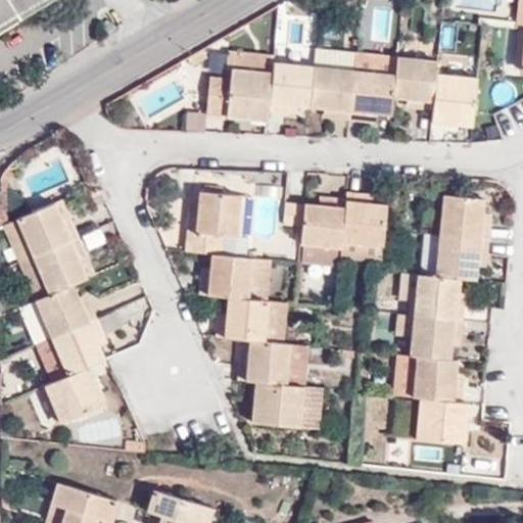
[(32,0),(0,19),(0,28),(45,0),(32,0)]
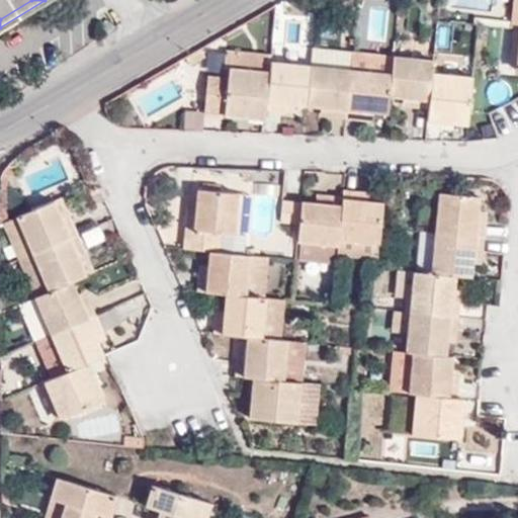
[(0,0),(0,19),(31,0),(0,0)]
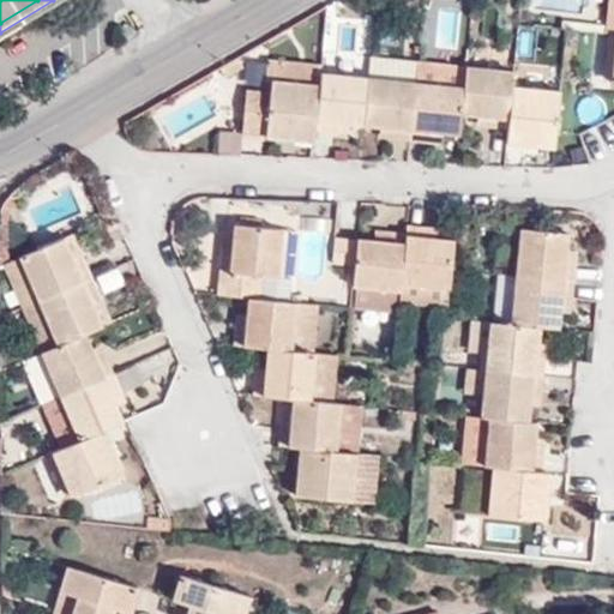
[(613,32),(608,32),(603,79),(612,80),(613,54),(613,32)]
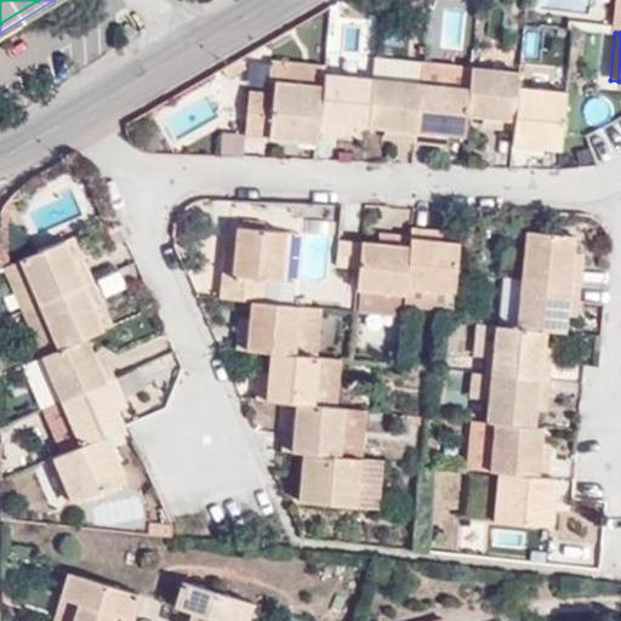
[(292,127),(291,138),(317,142),(318,131),(324,70),(325,64),(271,60),(268,79),(274,80),(274,91),(267,90),(249,90),(245,134),(269,136),(269,126),(292,127)]
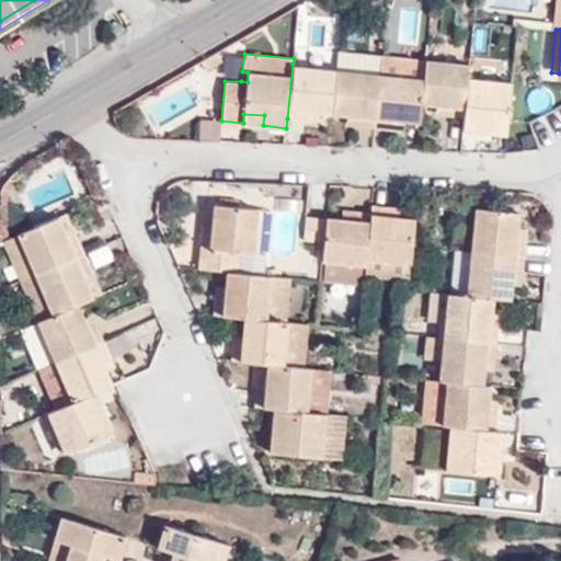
[(338,58),(294,55),(294,58),(293,64),(336,68),(338,58)]
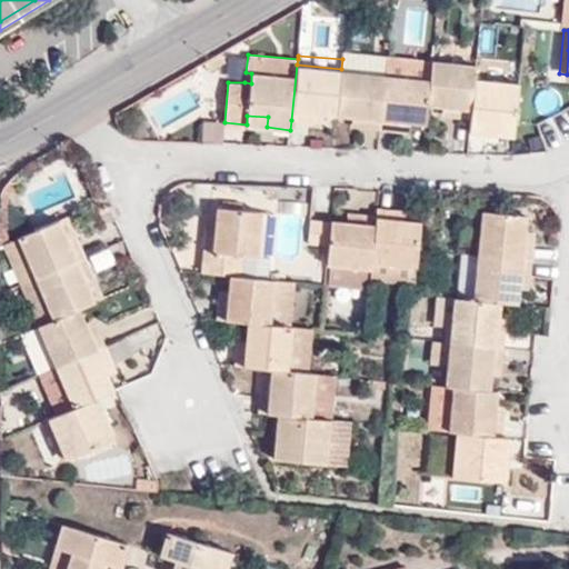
[(432,59),(388,58),(387,63),(386,75),(430,79),(432,59)]
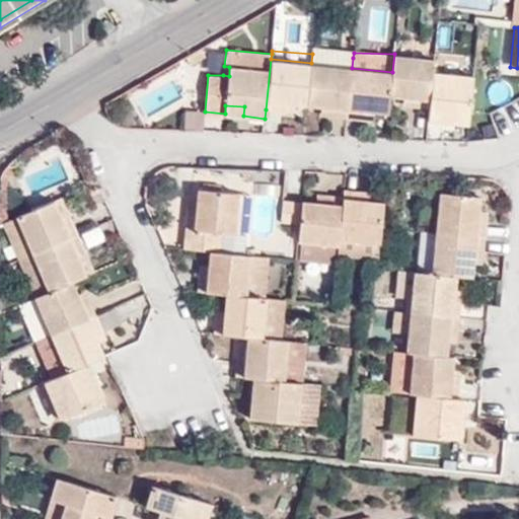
[(352,68),(353,58),(312,54),(311,63),(352,68)]
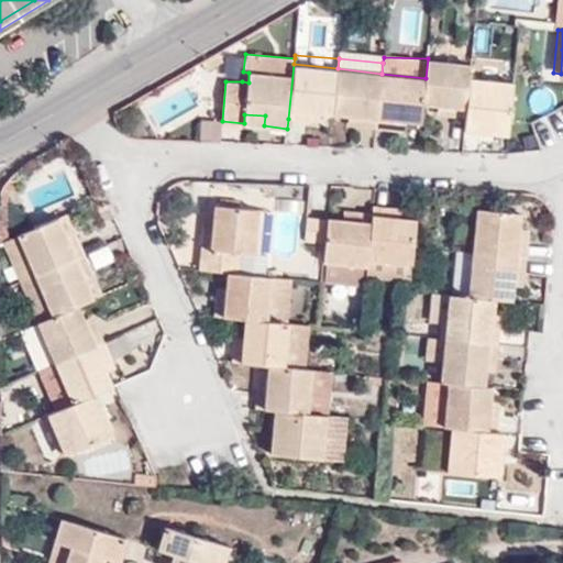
[(470,76),(471,64),(428,58),(426,78),(423,103),(439,105),(444,106),(444,116),(465,118),(470,76)]
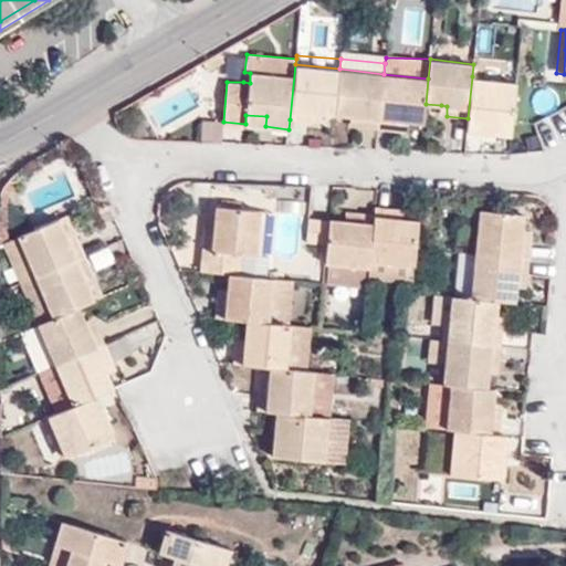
[(517,65),(474,61),(472,76),(516,82),(517,65)]
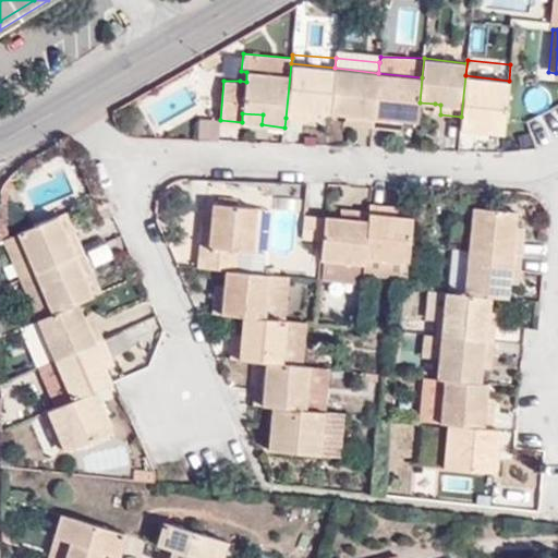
[(310,111),(315,111),(330,113),(335,68),(291,63),(286,118),(307,120),(310,111)]
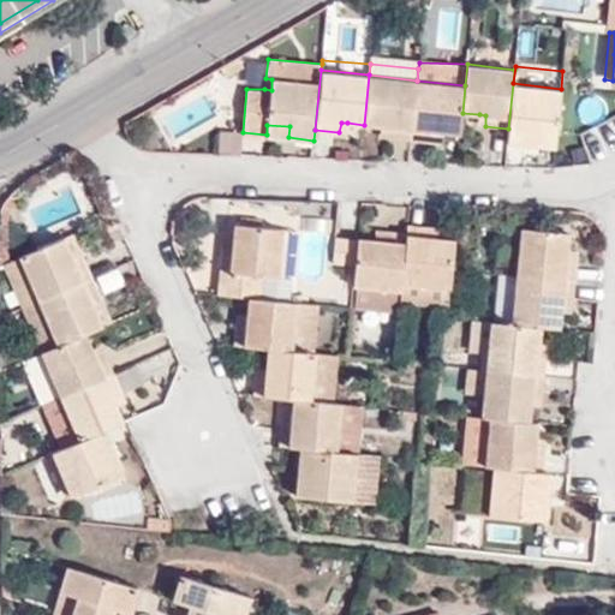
[(411,139),(417,81),(369,75),(364,125),(381,126),(387,127),(387,136),(411,139)]
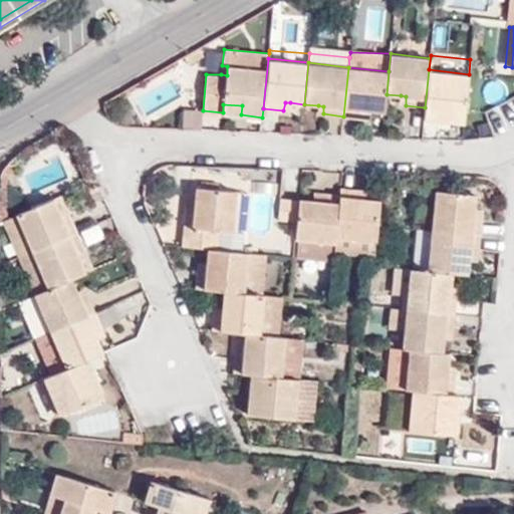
[(387,94),(389,71),(348,67),(343,116),(363,118),(364,110),(369,111),(384,112),(387,94)]
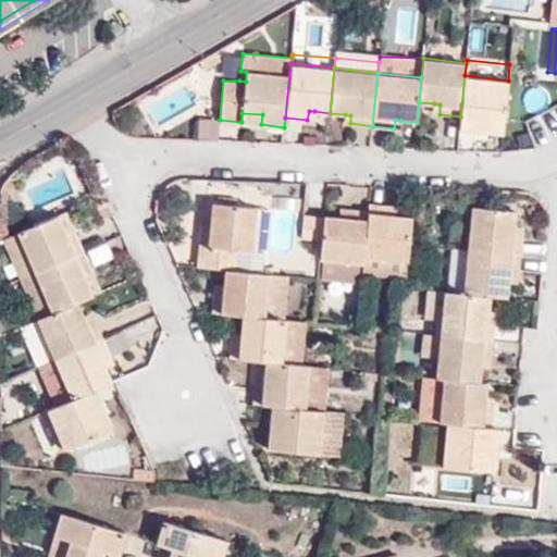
[(465,75),(460,116),(459,127),(481,131),(482,121),(504,122),(508,81),(465,75)]
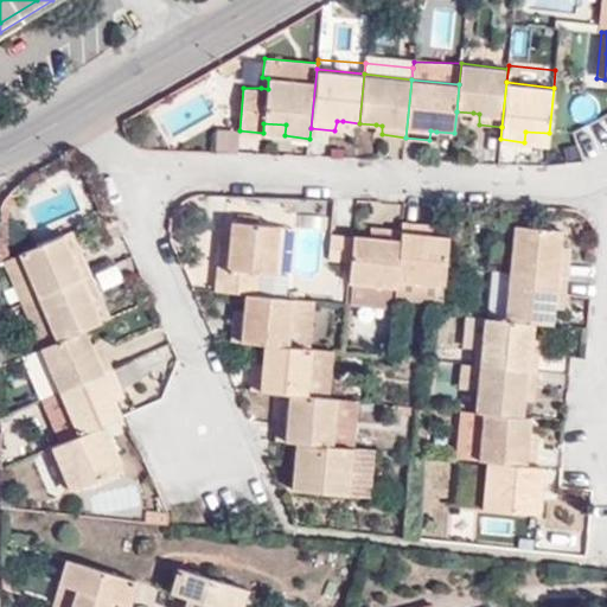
[(263,133),(285,135),(286,125),(263,123),(263,133)]
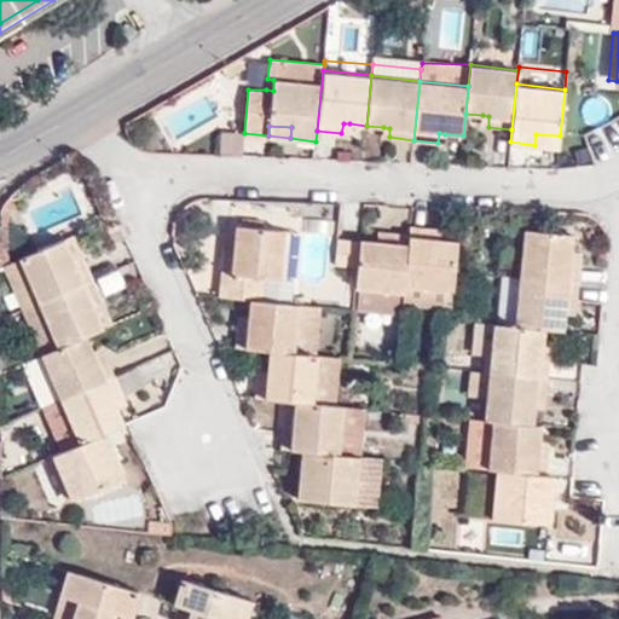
[(536,134),(534,145),(559,148),(560,136),(536,134)]
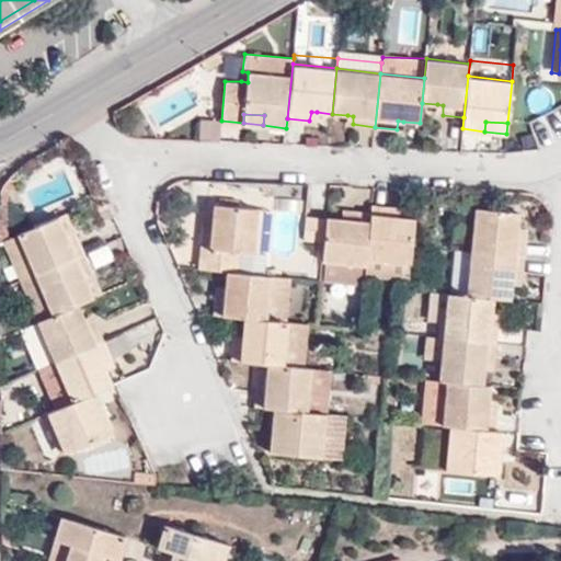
[(220,140),(220,124),(201,124),(201,140),(220,140)]
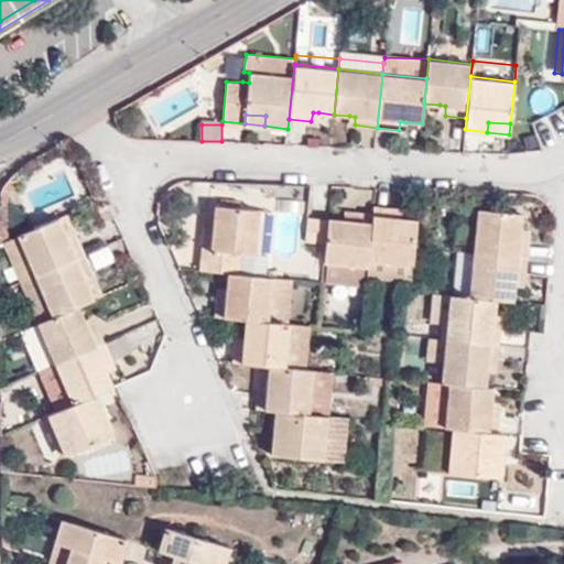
[(9,179),(3,190),(0,199),(0,205),(8,205),(9,191),(18,191),(19,180),(9,179)]
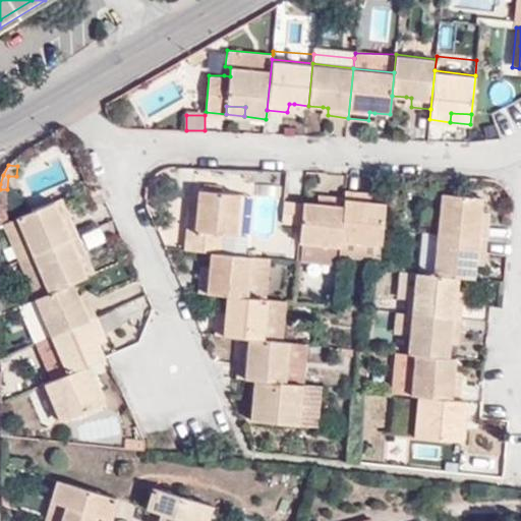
[(16,200),(26,196),(20,184),(11,188),(16,200)]
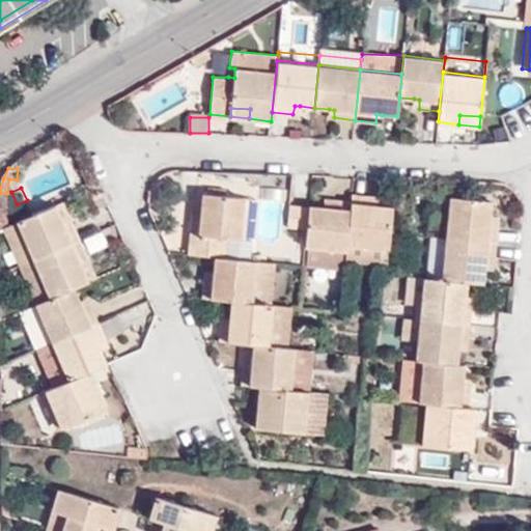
[(108,204),(102,191),(93,194),(100,208),(108,204)]
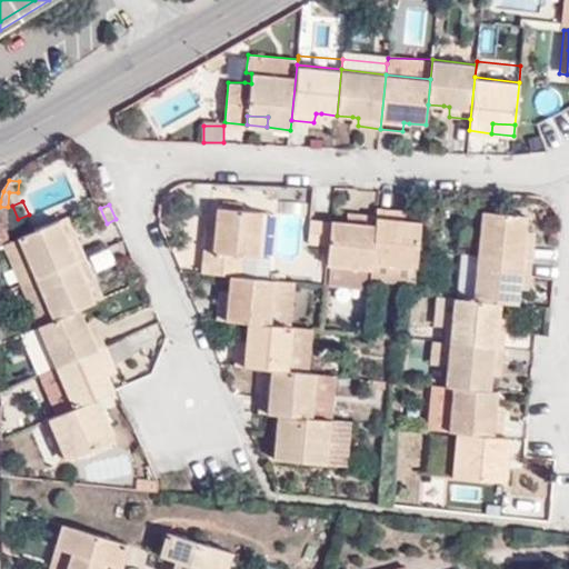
[(415,285),(418,249),(420,221),(406,220),(399,219),(400,209),(377,207),(376,215),(371,269),(370,279),(415,285)]
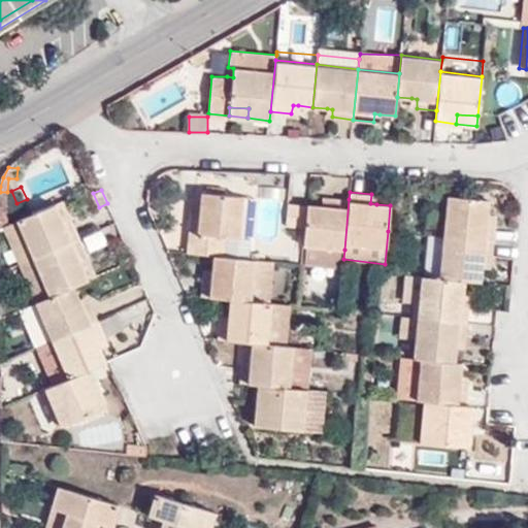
[(199,212),(190,211),(186,254),(212,257),(223,258),(225,236),(238,237),(241,197),(201,193),(200,206),(199,212)]
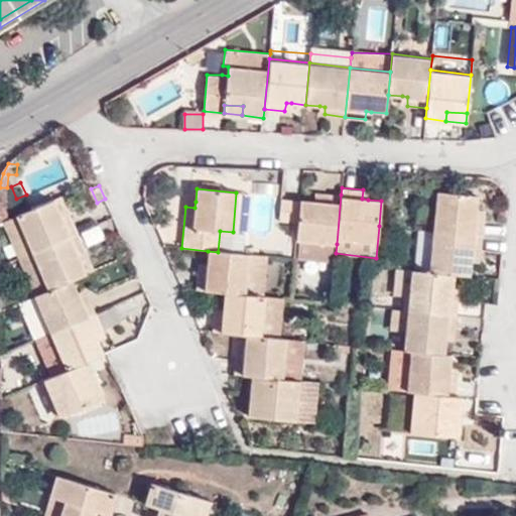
[(436,191),(434,211),(432,231),(483,236),(485,215),(476,214),(477,209),(478,196),(436,191)]
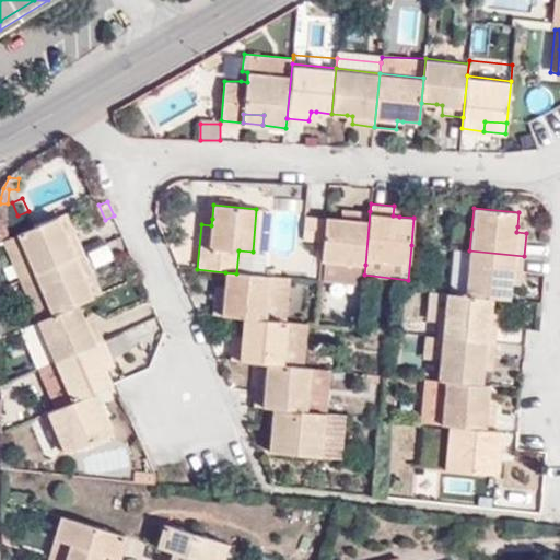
[(348,219),(341,218),(326,216),(326,220),(324,242),(322,257),(322,260),(325,260),(365,265),(370,211),(348,209),(348,219)]
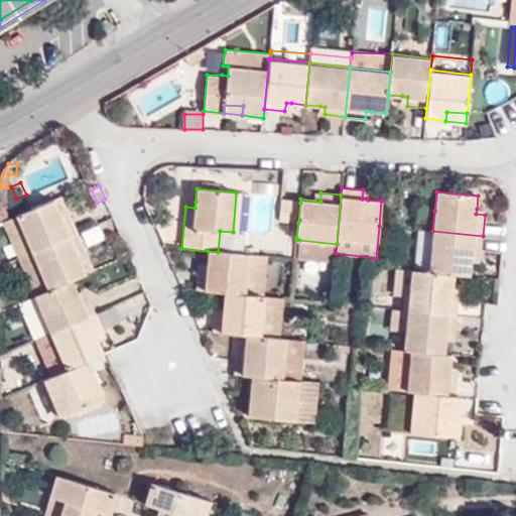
[(70,214),(61,196),(53,199),(61,217),(70,214)]
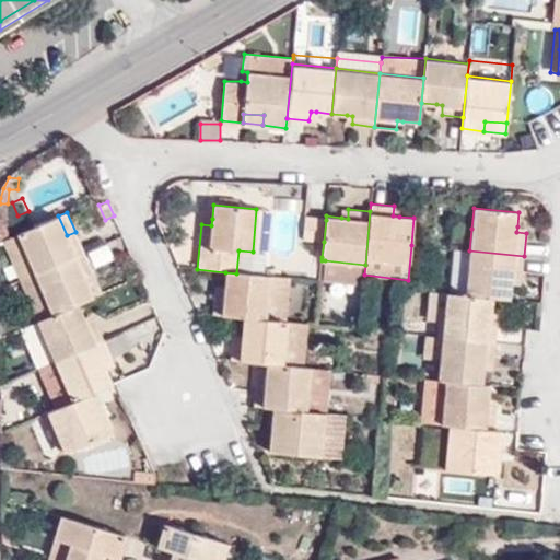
[(58,216),(18,234),(19,236),(35,275),(84,253),(76,232),(67,235),(58,216)]
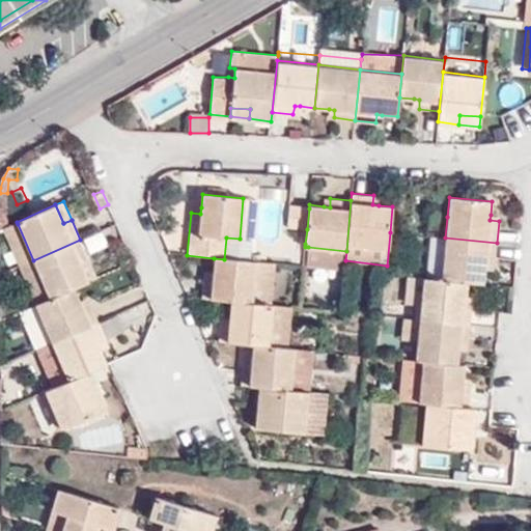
[(307,229),(309,208),(288,205),(286,226),(296,227),(307,229)]
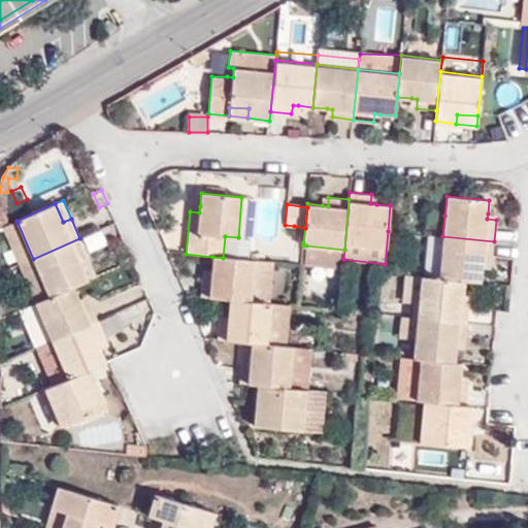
[(444,216),(426,215),(424,234),(428,235),(442,236),(444,216)]
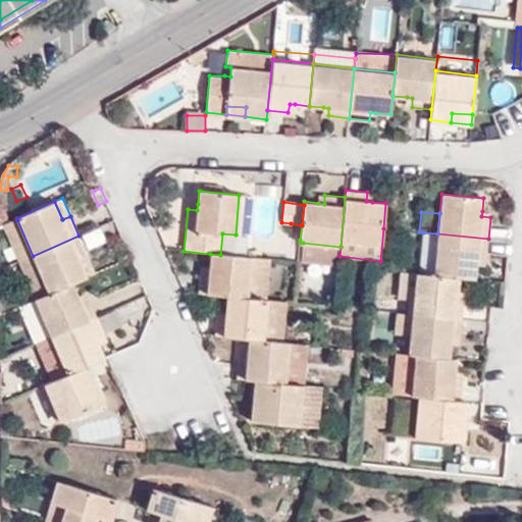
[(17,220),(3,226),(18,262),(33,256),(17,220)]
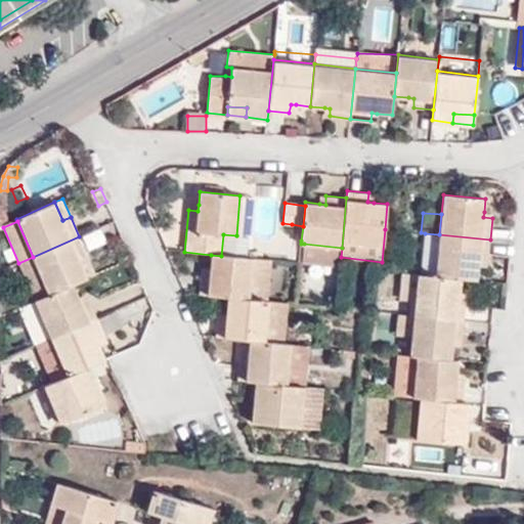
[(290,239),(301,241),(303,226),(292,224),(290,239)]
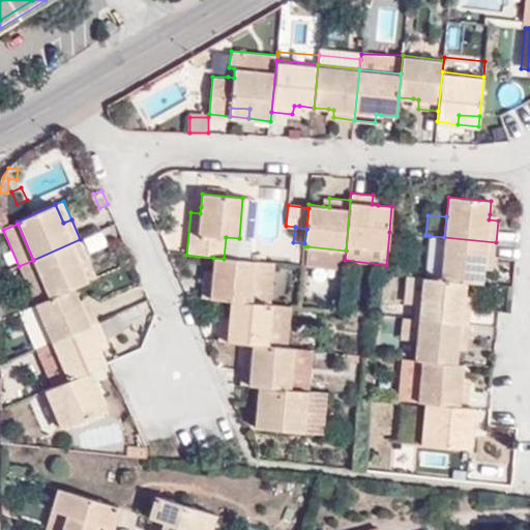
[(430,236),(427,276),(440,278),(444,237),(430,236)]
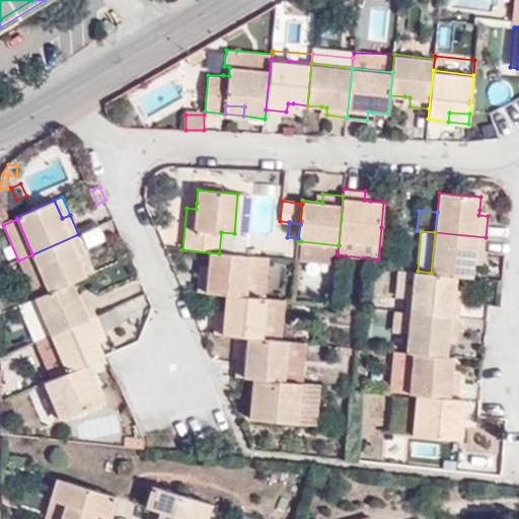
[(221,232),(219,253),(243,255),(244,234),(234,233),(221,232)]
